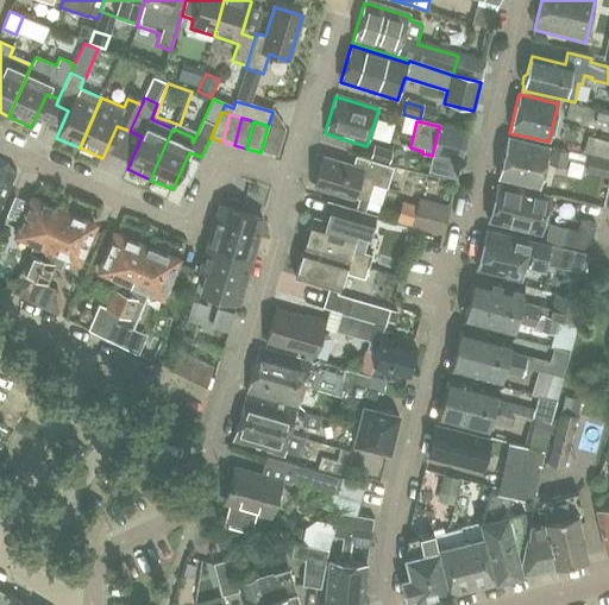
[(460,164),(468,134),(439,127),(432,156),(432,157),(428,175),(456,181),(460,163),(460,164)]
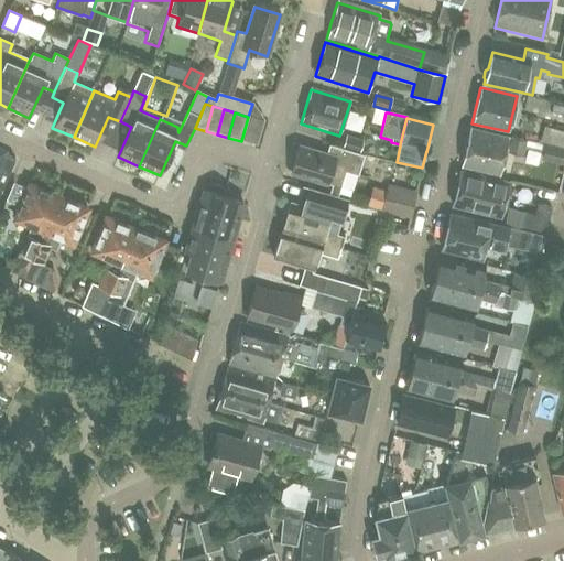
[(498,175),(507,139),(470,129),(462,166),(498,175)]
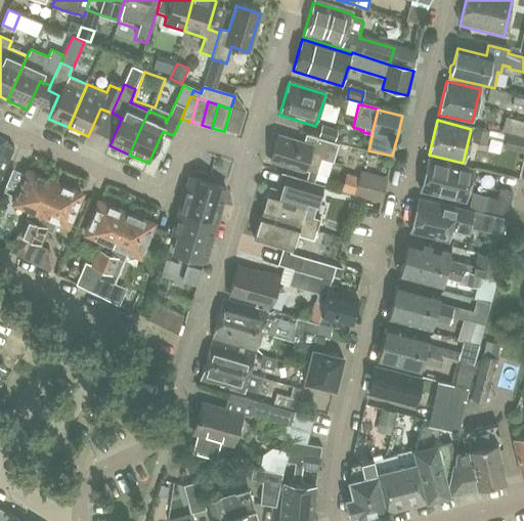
[(319,136),(334,141),(337,132),(322,127),(319,136)]
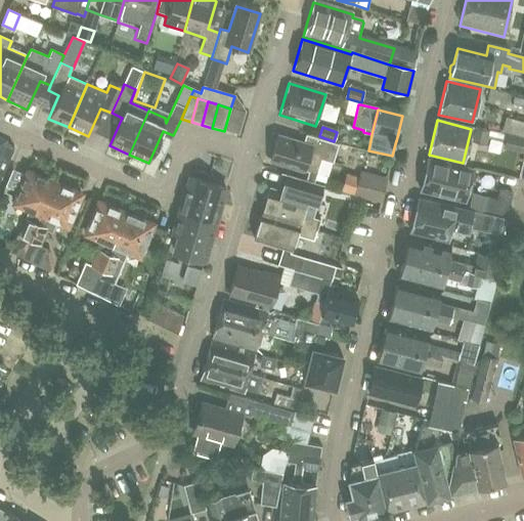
[(476,129),(472,143),(486,146),(489,133),(476,129)]
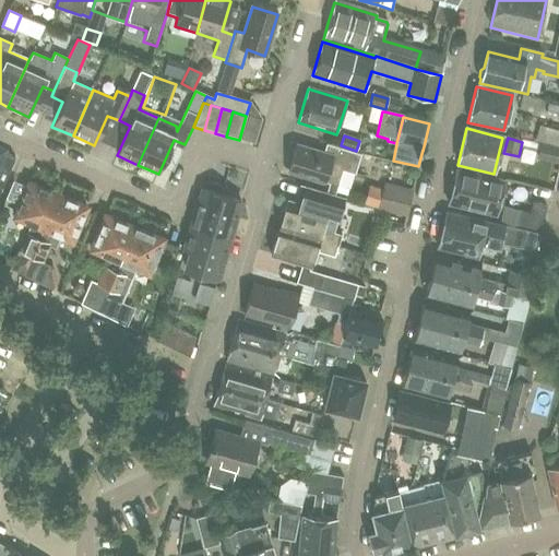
[(525,165),(558,165),(558,151),(539,151),(539,142),(526,142),(525,165)]
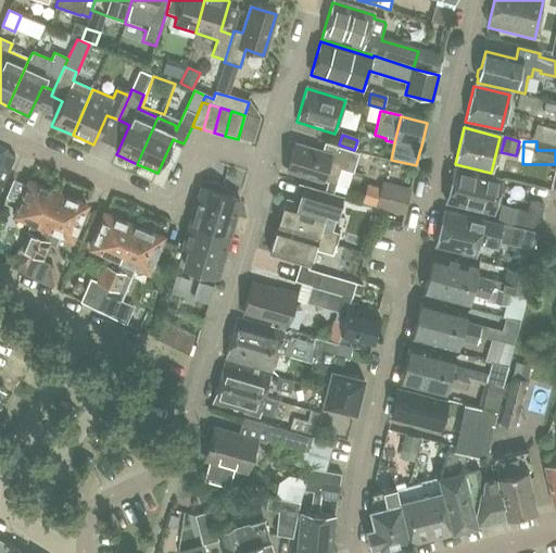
[(353,175),(359,154),(325,143),(321,152),(295,145),(287,172),(336,187),(341,171),(353,175)]
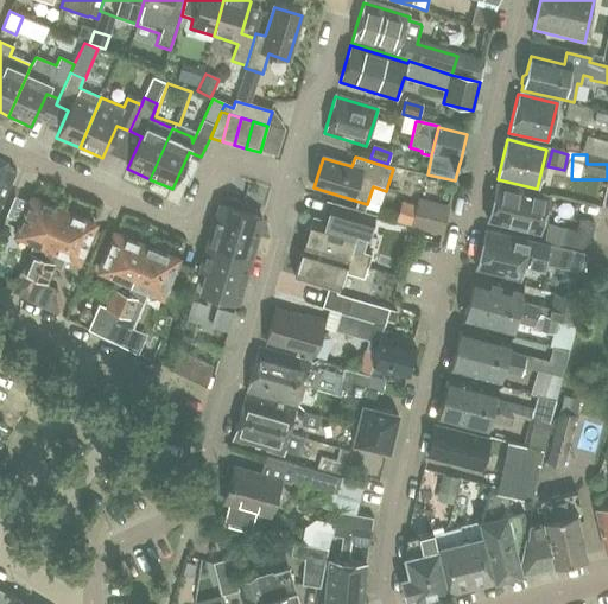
[(0,205),(14,172),(0,165),(0,160),(0,159),(0,205)]
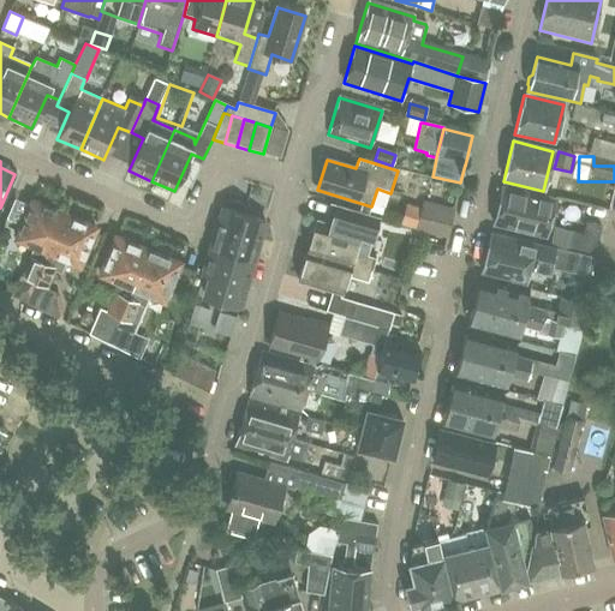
[(419,198),(461,204),(464,186),(422,180),(419,198)]
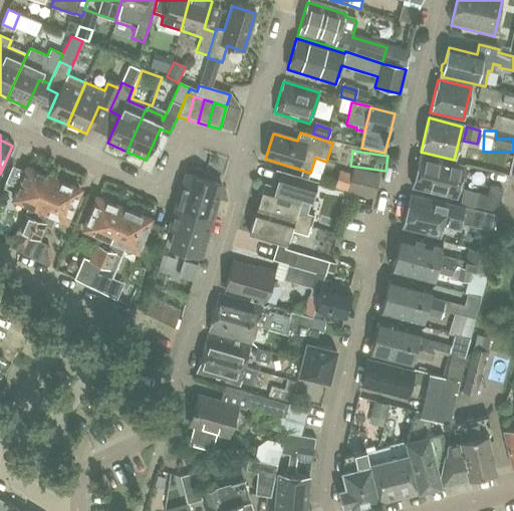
[(456,199),(463,168),(420,157),(413,189),(456,199)]
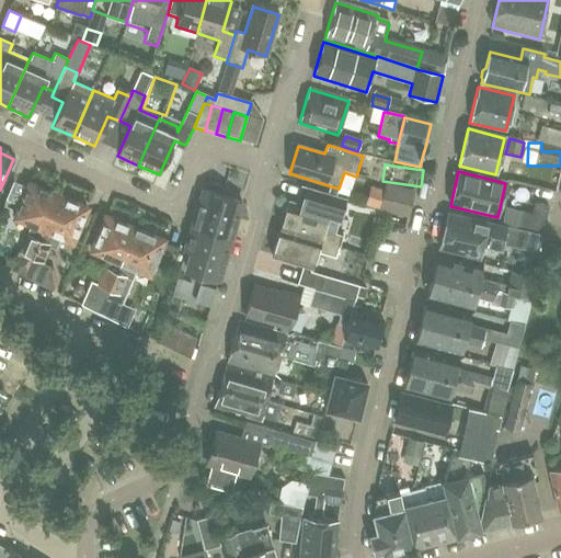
[(13,219),(42,231),(57,196),(27,184),(13,219)]
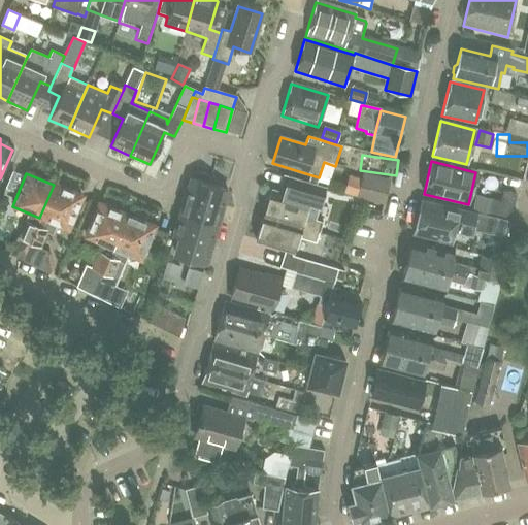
[(384,204),(389,182),(363,175),(357,198),(384,204)]
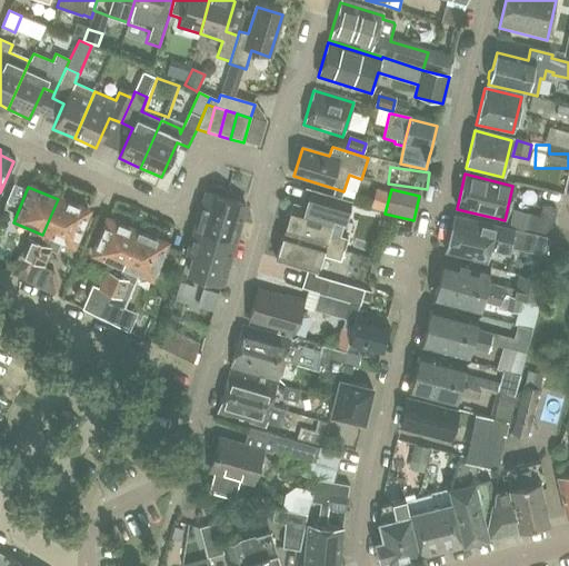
[(219,283),(225,264),(242,204),(203,192),(186,251),(191,254),(186,272),(219,283)]
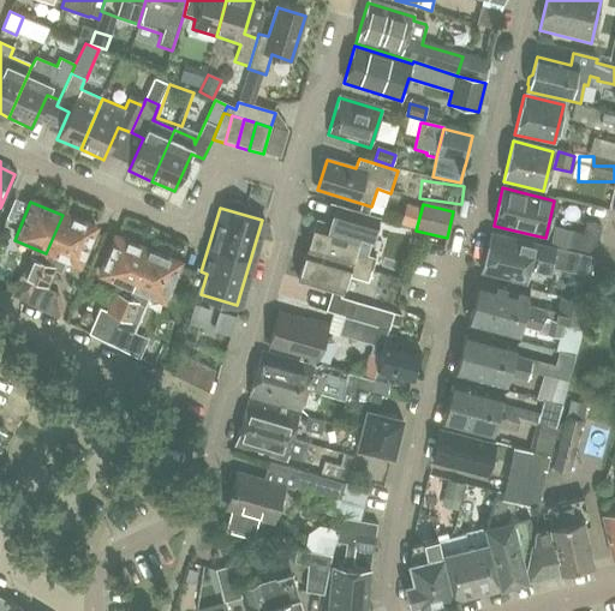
[(316,222),(306,253),(372,273),(376,259),(356,252),(360,235),(365,238),(370,217),(341,208),(334,228),(316,222)]
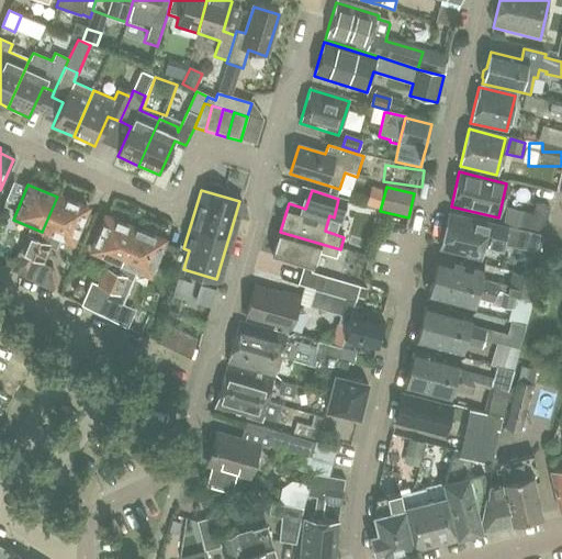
[(57,197),(42,232),(37,242),(31,259),(22,279),(41,287),(49,266),(43,263),(49,247),(55,249),(59,237),(71,243),(86,209),(57,197)]
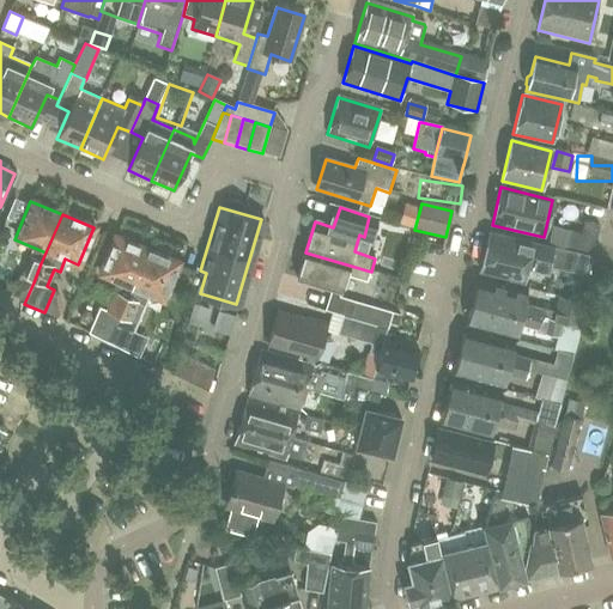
[(565,250),(569,250),(593,256),(599,227),(583,224),(581,235),(569,232),(565,250)]
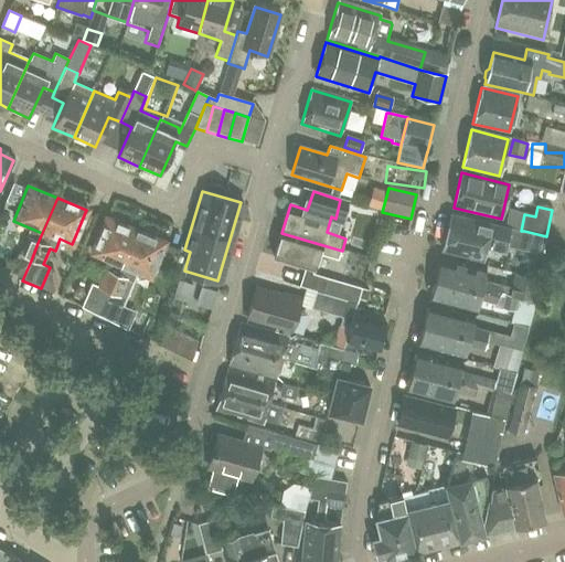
[(507,229),(451,215),(443,251),(482,261),(486,245),(502,248),(507,229)]
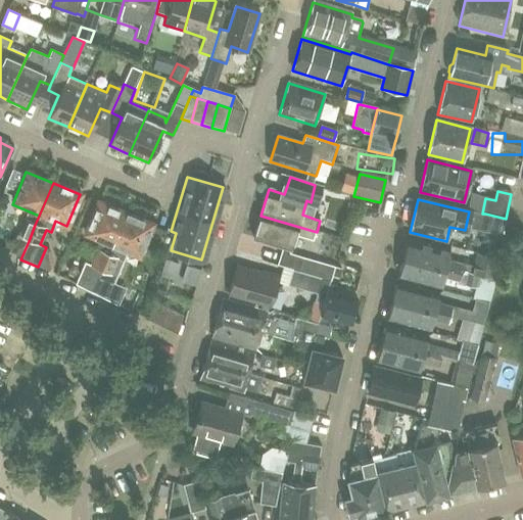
[(84,234),(100,240),(110,245),(125,213),(98,201),(84,234)]
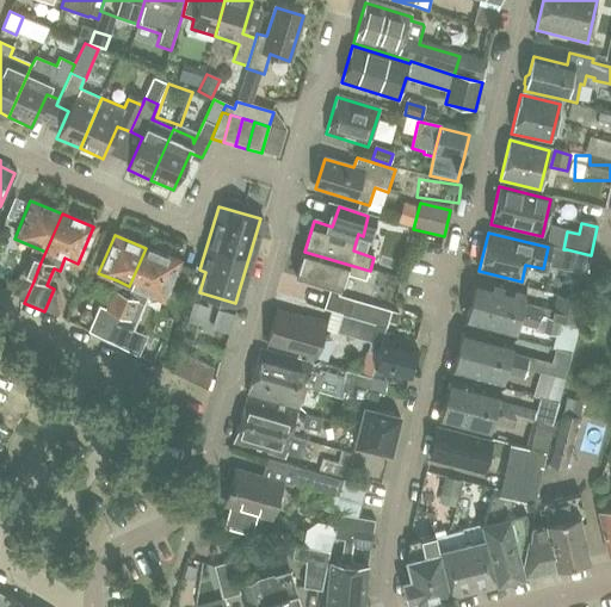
[(548,247),(543,268),(582,277),(587,256),(548,247)]
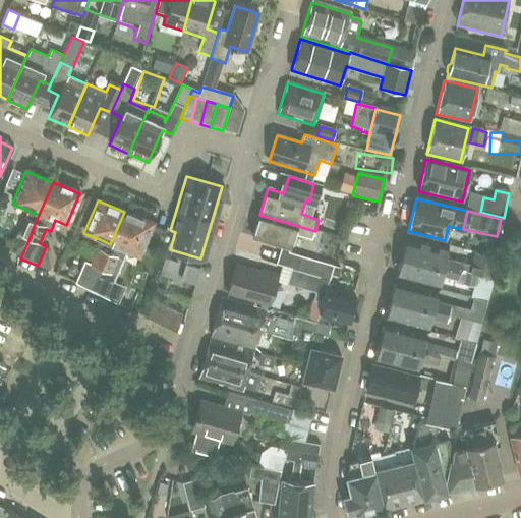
[(152,224),(124,212),(110,244),(107,253),(91,292),(109,300),(116,284),(113,283),(126,251),(137,255),(152,224)]
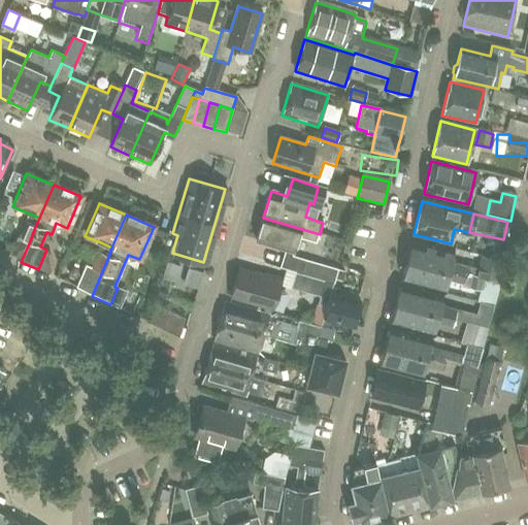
[(316,245),(320,234),(263,218),(256,243),(294,255),(298,240),(316,245)]
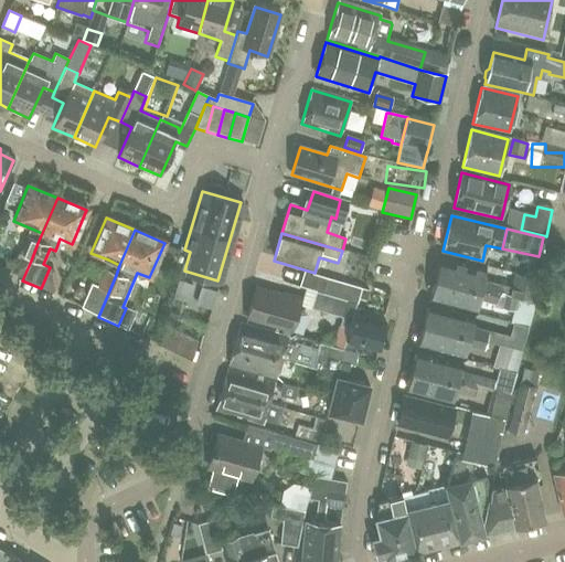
[(19,255),(31,261),(38,243),(27,239),(19,255)]
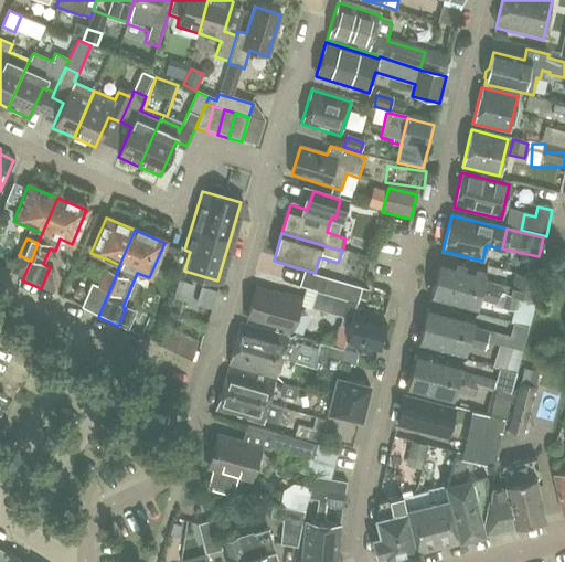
[(439,261),(435,281),(498,297),(500,288),(483,284),(487,274),(439,261)]
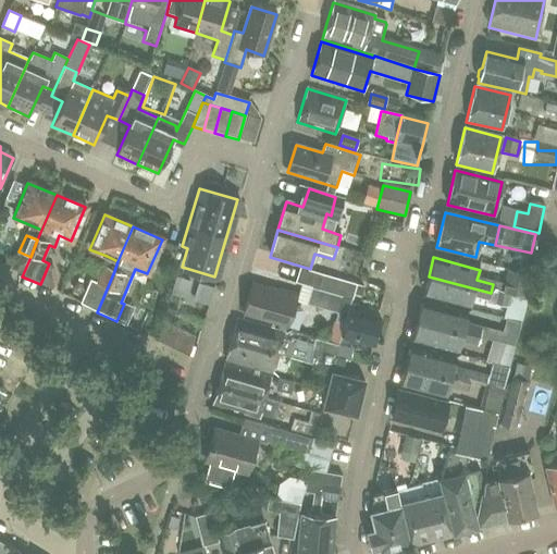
[(86,290),(79,304),(97,312),(114,271),(102,266),(96,283),(89,281),(86,290)]
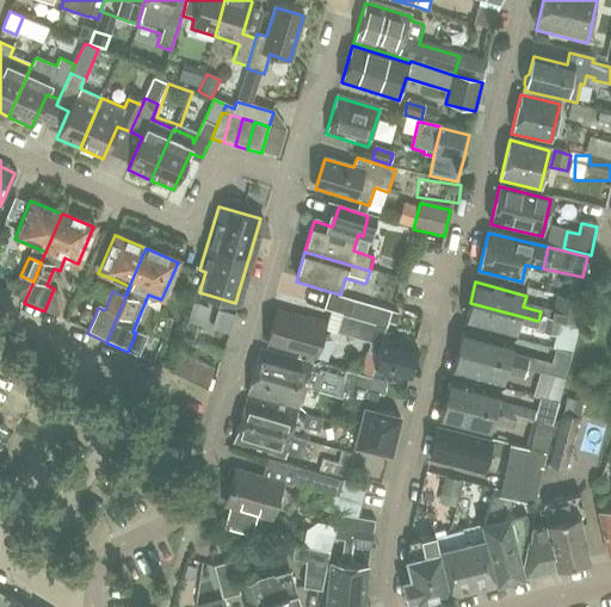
[(550,321),(576,328),(582,304),(556,298),(550,321)]
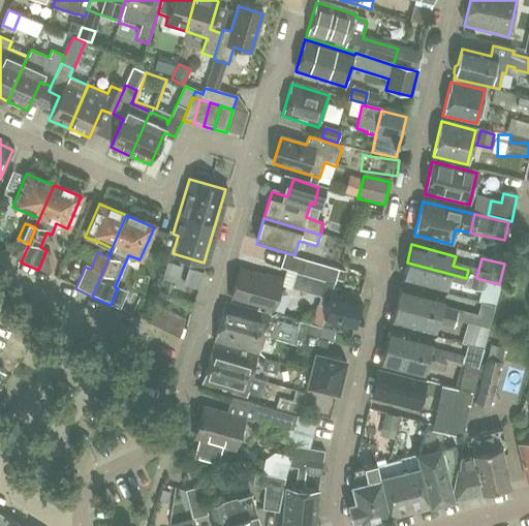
[(335,284),(339,270),(307,260),(303,275),(335,284)]
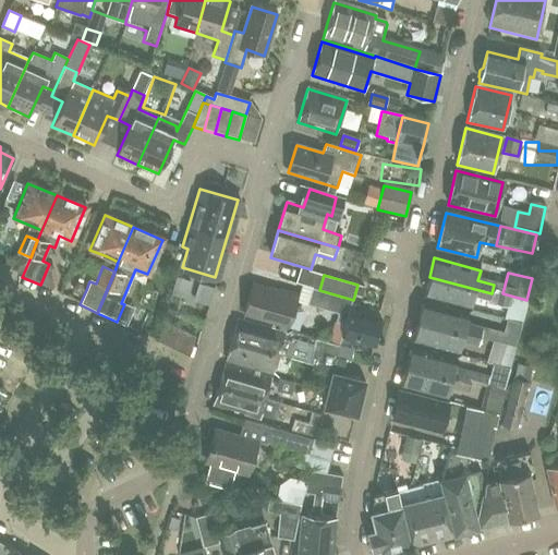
[(489,303),(492,293),(429,277),(425,296),(471,308),(473,299),(489,303)]
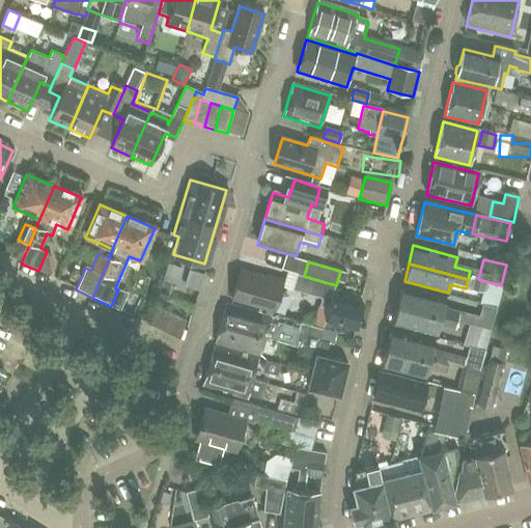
[(283,296),(279,295),(283,280),(267,276),(267,278),(241,271),(232,300),(284,314),(287,304),(283,296)]
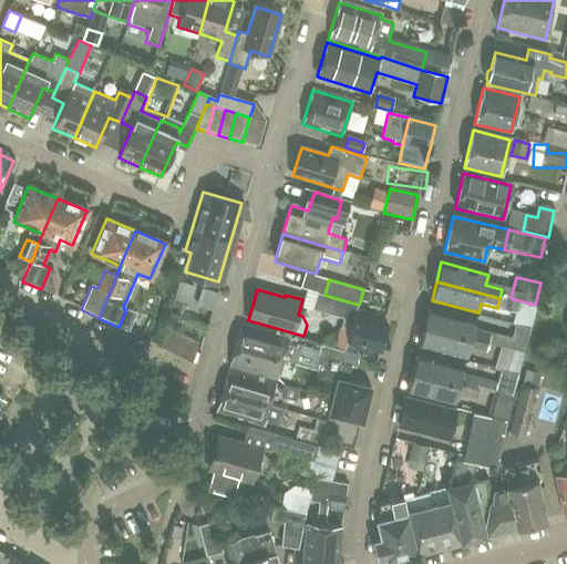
[(344,319),(349,301),(318,293),(312,310),(344,319)]
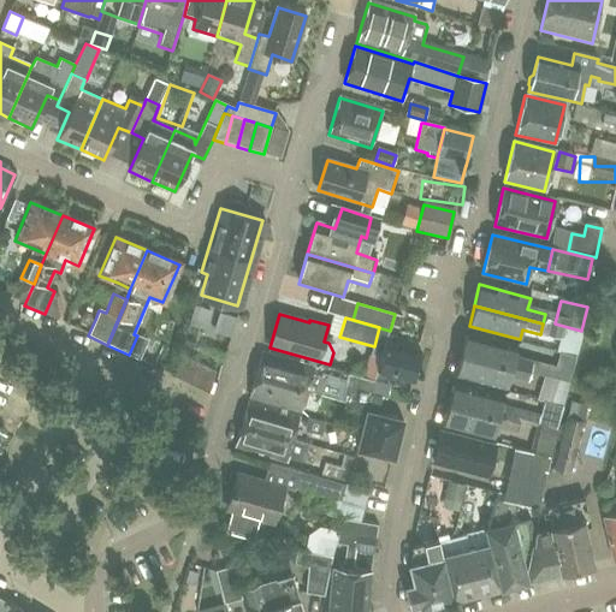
[(531,373),(533,363),(514,358),(517,346),(467,333),(461,355),(531,373)]
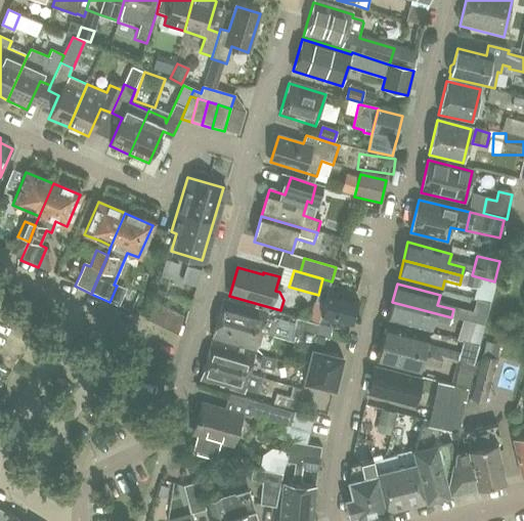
[(351,327),(357,300),(328,292),(321,318),(351,327)]
